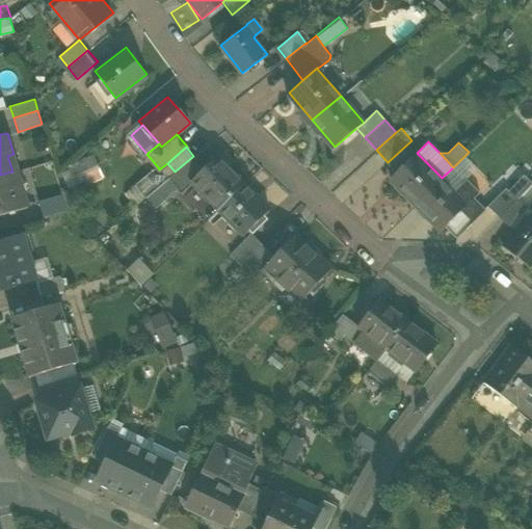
[(94,153),(67,164),(75,184),(102,173),(94,153)]
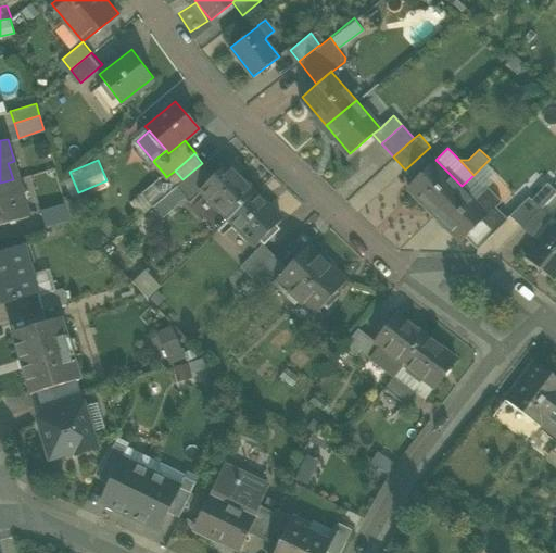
[(408,187),(434,213),(462,186),(436,160),(408,187)]
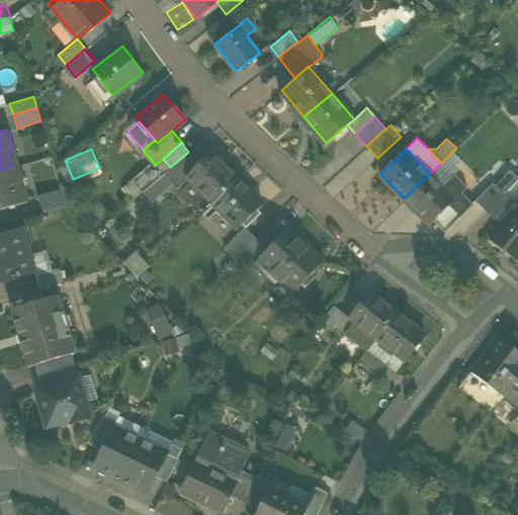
[(21,177),(13,150),(7,152),(12,167),(15,179),(21,177)]
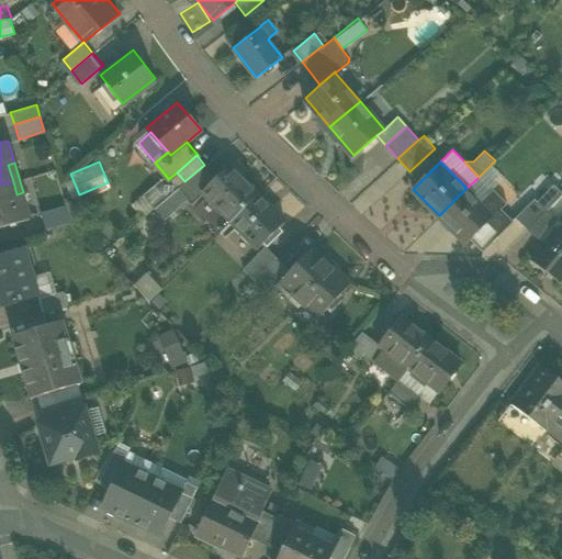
[(202,190),(232,220),(259,193),(229,164),(215,177),(202,189),(202,190)]
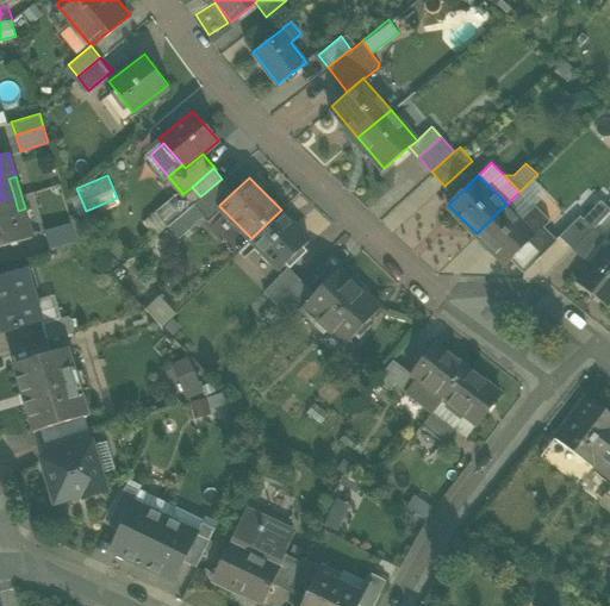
[(534,177),(520,192),(535,204),(547,191),(534,177)]
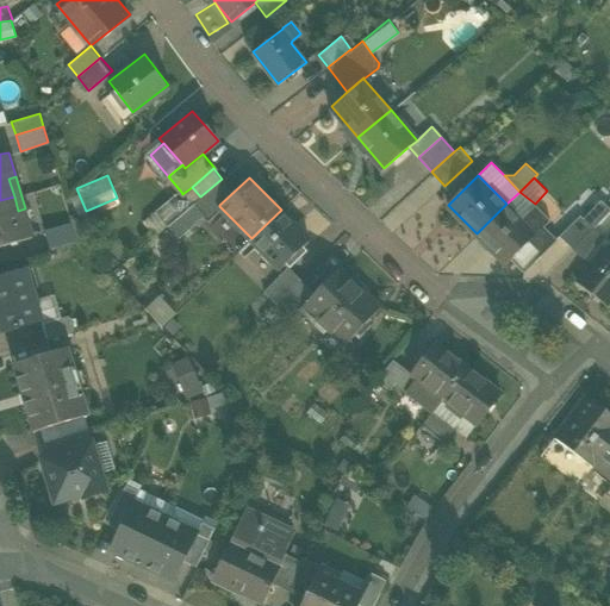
[(200,197),(194,201),(205,214),(204,214),(206,217),(219,206),(219,205),(234,192),(222,179),(200,197)]
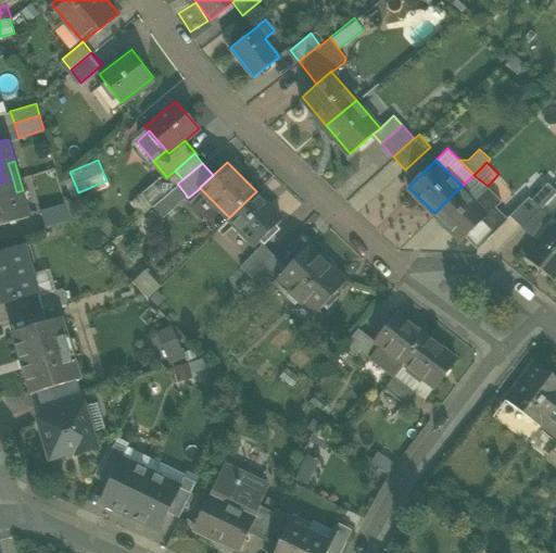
[(177,184),(182,179),(175,171),(166,177),(165,175),(155,184),(165,195),(177,184)]
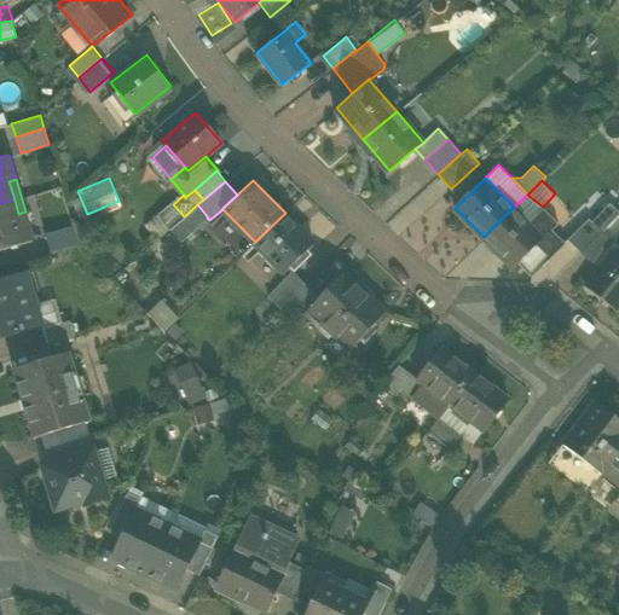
[(527,195),(514,207),(527,221),(543,207),(527,195)]
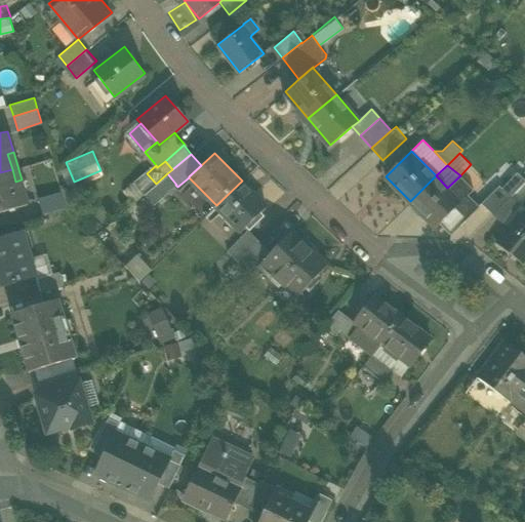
[(15,182),(12,169),(0,172),(0,209),(29,201),(22,179),(15,182)]
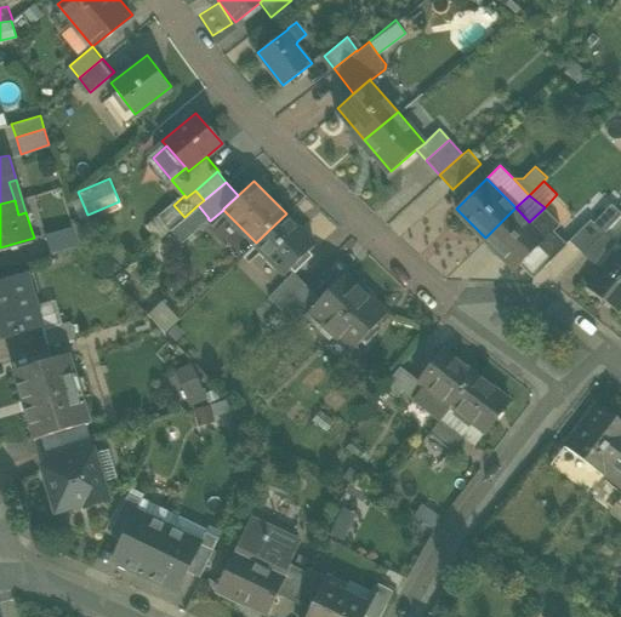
[(570,241),(581,252),(603,232),(620,212),(620,211),(610,201),(570,241)]
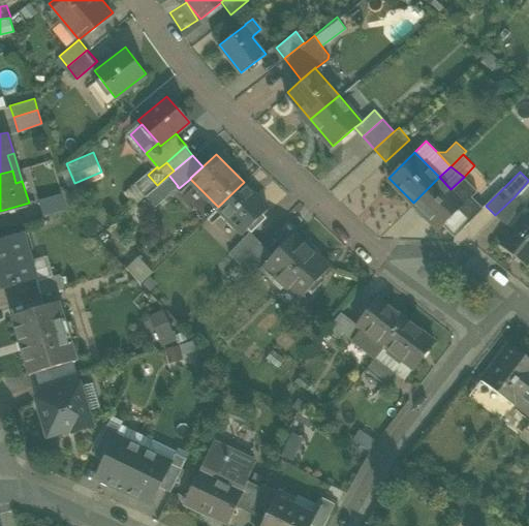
[(136,183),(146,194),(157,185),(148,175),(136,183)]
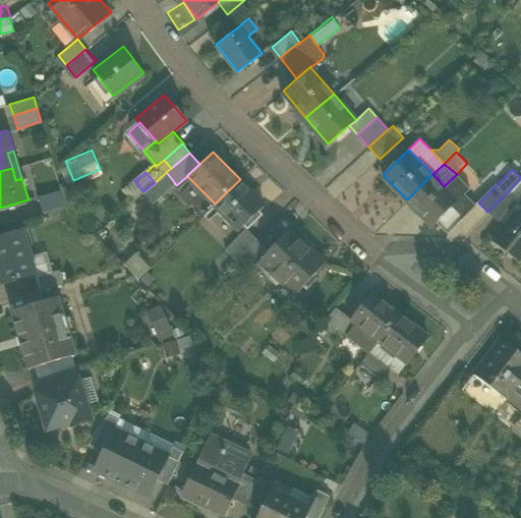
[(153,203),(174,183),(175,183),(166,172),(155,182),(143,191),(153,203)]
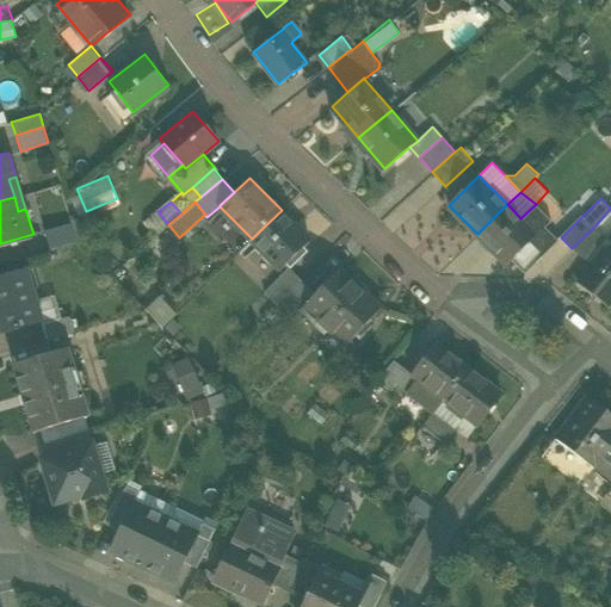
[(507,265),(513,259),(537,235),(536,234),(520,218),(507,204),(477,234),(507,265)]
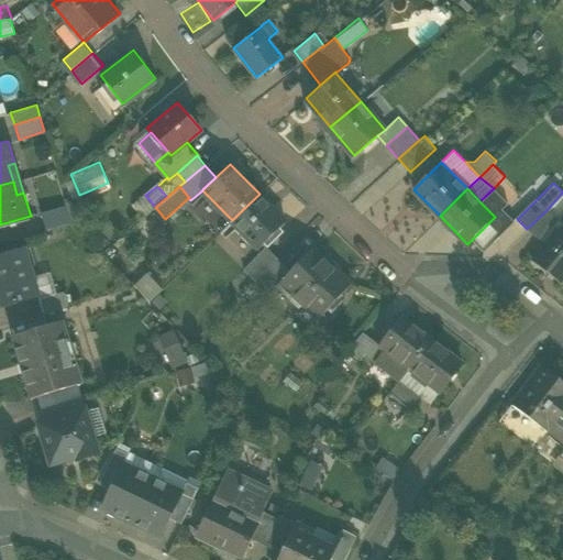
[(494,188),(479,201),(494,216),(503,206),(507,201),(494,188)]
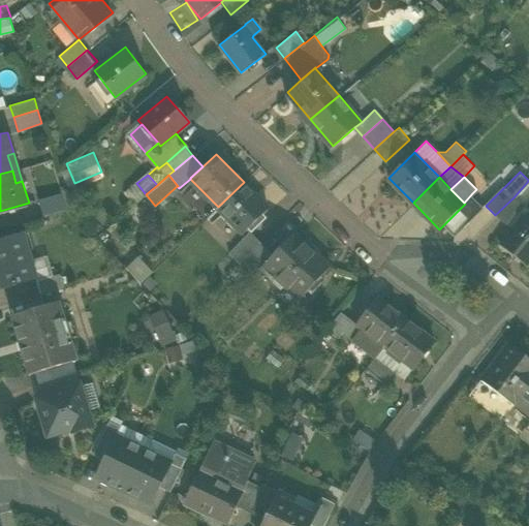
[(268,207),(244,182),(218,207),(242,231),(268,207)]
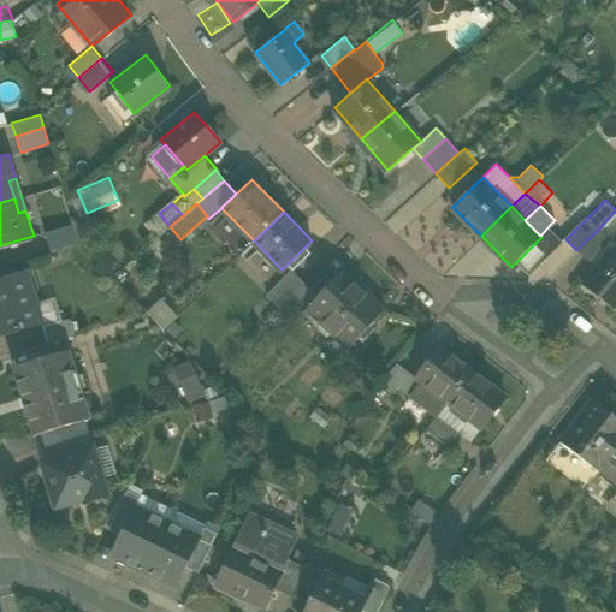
[(170,226),(159,213),(146,223),(158,237),(170,226)]
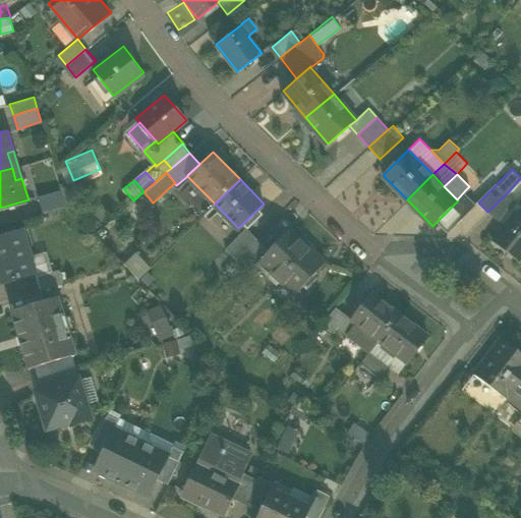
[(465,190),(457,199),(458,200),(438,221),(449,232),(477,204),(465,190)]
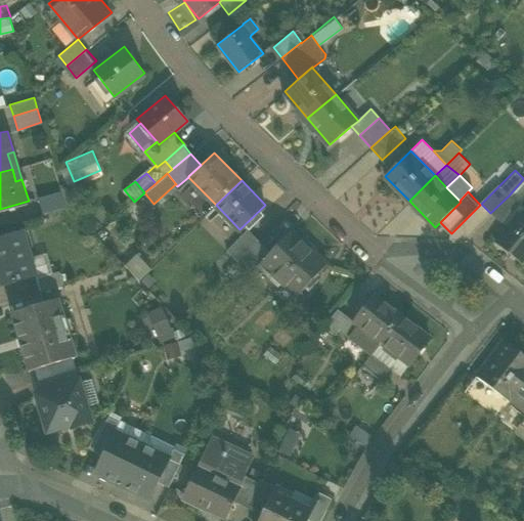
[(39,200),(43,212),(67,206),(62,192),(39,200)]
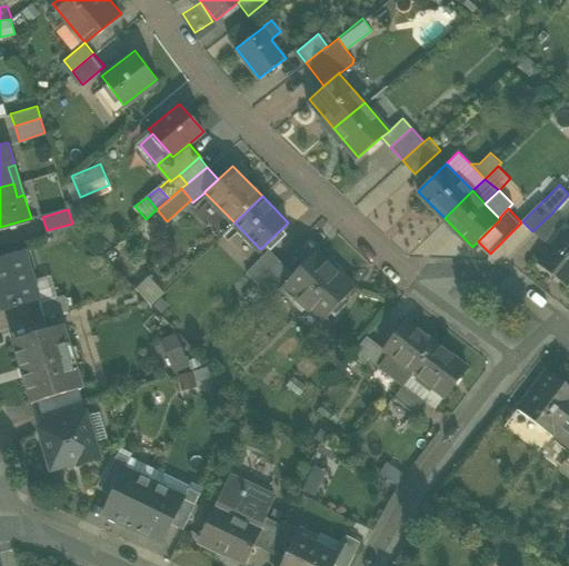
[(563,224),(552,212),(532,231),(545,244),(563,224)]
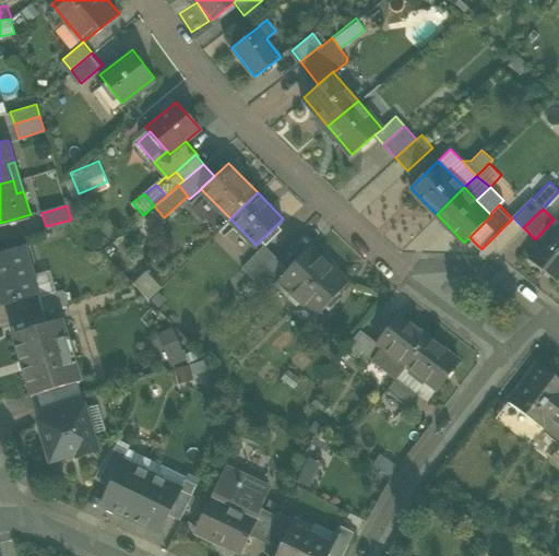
[(527,258),(552,280),(558,271),(558,231),(554,227),(527,258)]
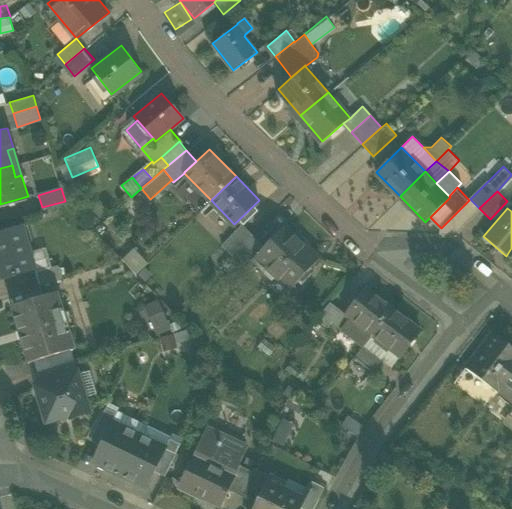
[(223,242),(233,252),(253,231),(243,222),(223,242)]
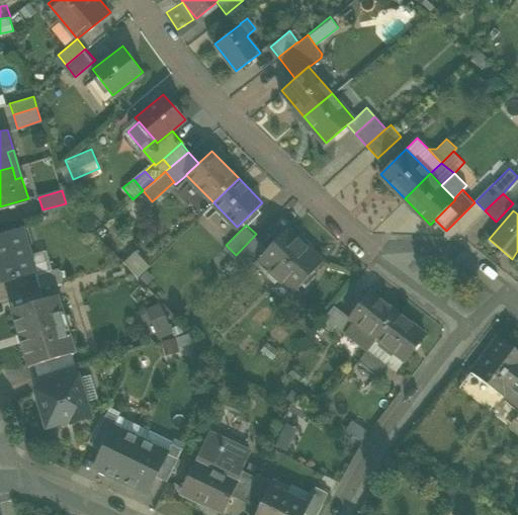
[(0,233),(0,268),(3,279),(32,272),(36,270),(31,252),(24,226),(0,233)]
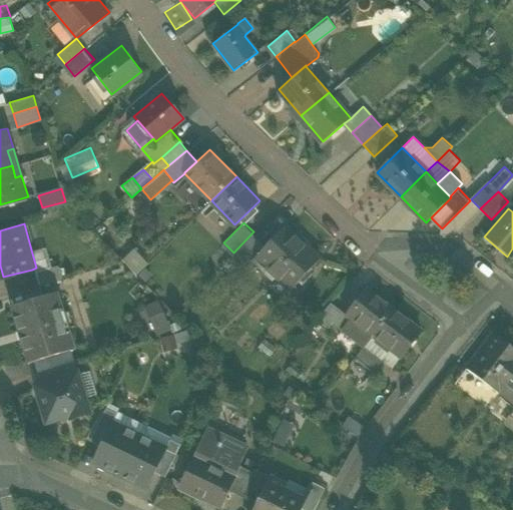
[(277,276),(292,290),(321,259),(286,224),(261,250),(282,271),(277,276)]
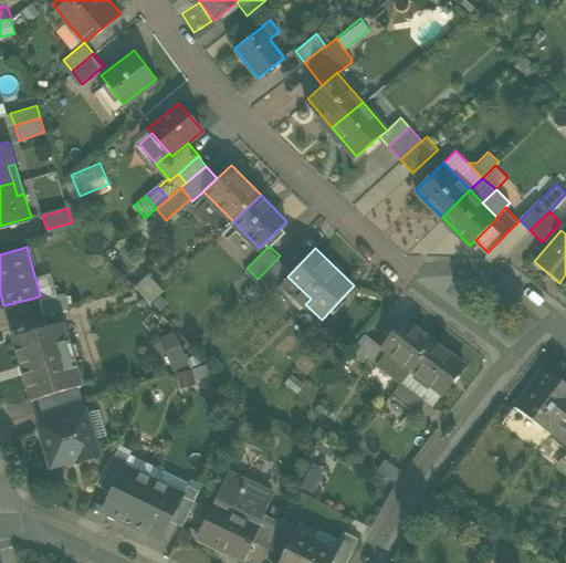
[(289,266),(280,256),(258,279),(266,288),(289,266)]
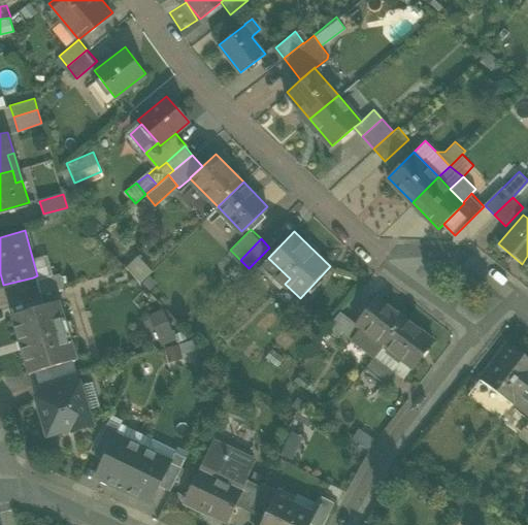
[(47,253),(32,257),(37,275),(53,271),(47,253)]
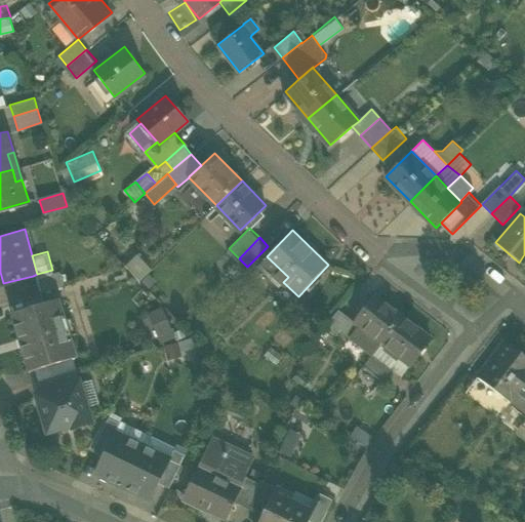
[(152,269),(136,252),(124,265),(139,280),(152,269)]
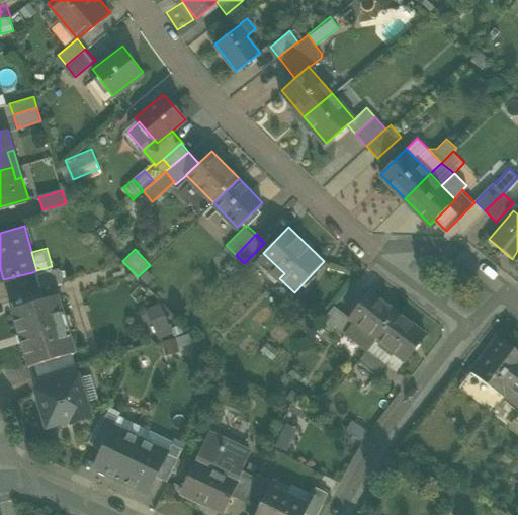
[(258,258),(279,278),(284,273),(263,253),(258,258)]
